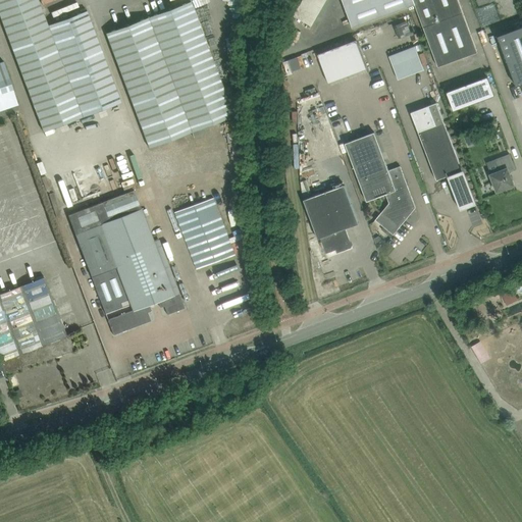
[(0,0),(0,16),(35,108),(44,132),(121,102),(87,10),(48,24),(38,0),(0,0)]
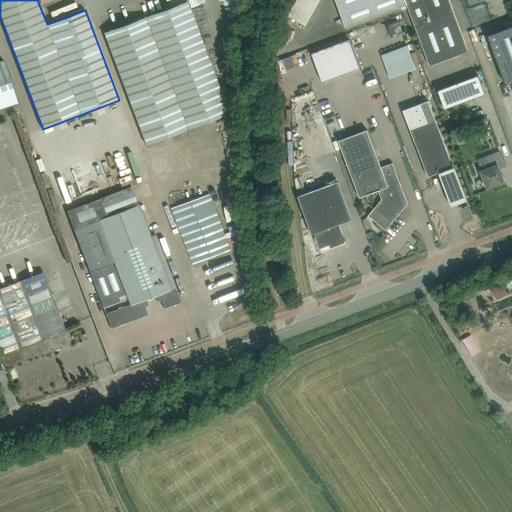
[(296,0),(288,15),(305,25),(319,0),(296,0)]
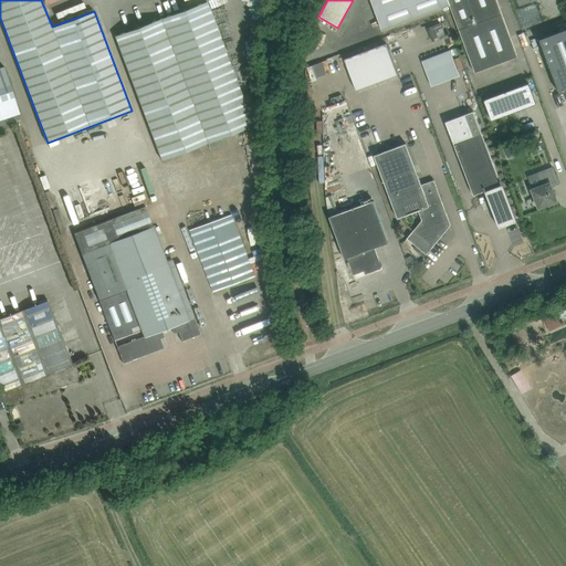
[(353,0),(337,28),(343,42),(450,6),(474,72),(517,55),(496,0),(353,0)]
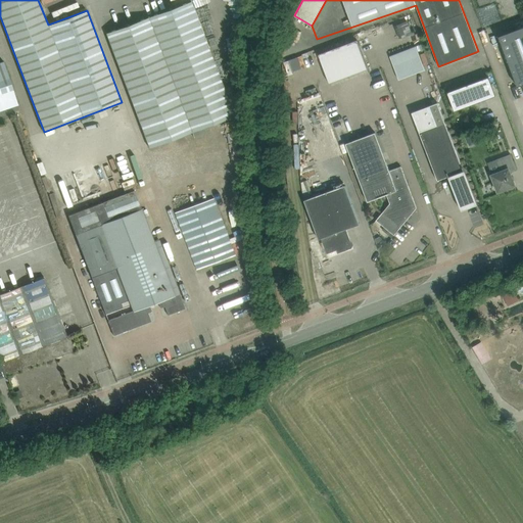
[(191,1),(106,33),(149,148),(234,116),(191,1)]
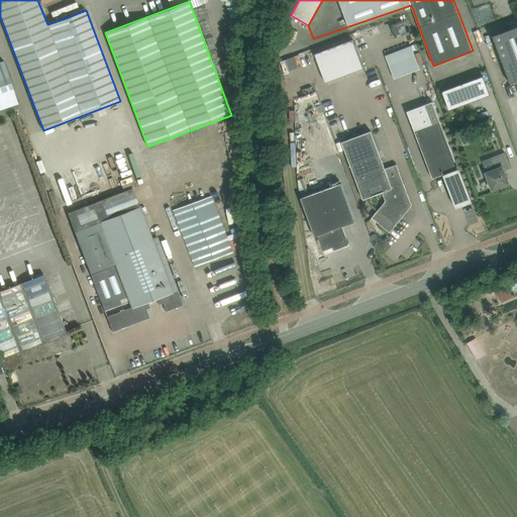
[(491,32),(498,52),(511,85),(516,83),(516,33),(514,27),(511,28),(510,24),(491,32)]
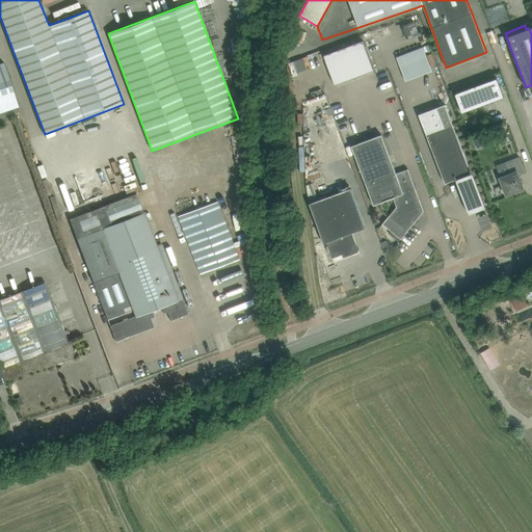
[(335,84),(374,70),(363,41),(323,55),(335,84)]
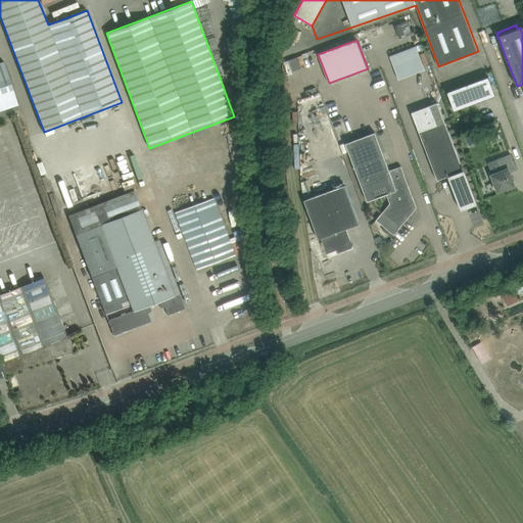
[(397,52),(407,77),(433,66),(423,42),(397,52)]
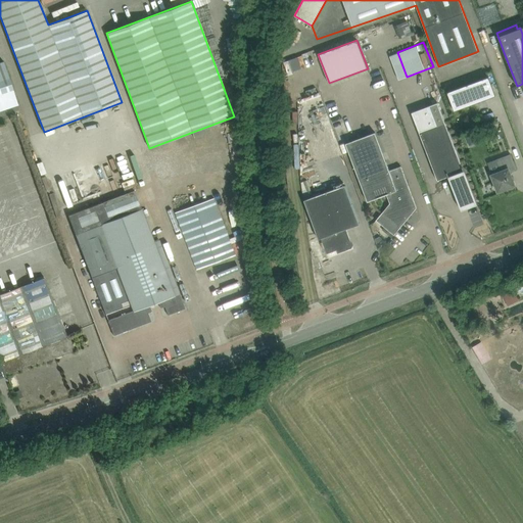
[(0,61),(0,110),(18,105),(3,60),(0,61)]
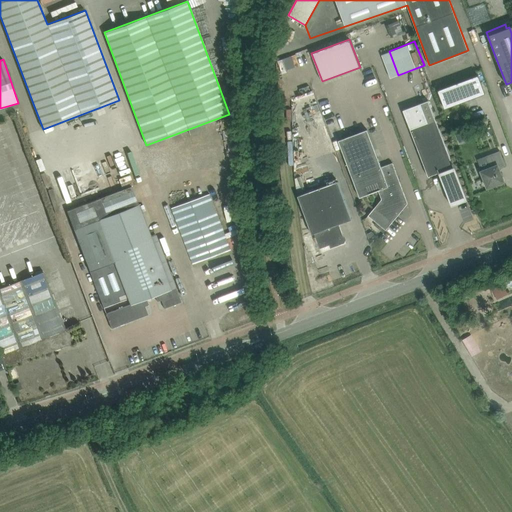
[(478,75),(438,90),(445,108),(485,93),(478,75)]
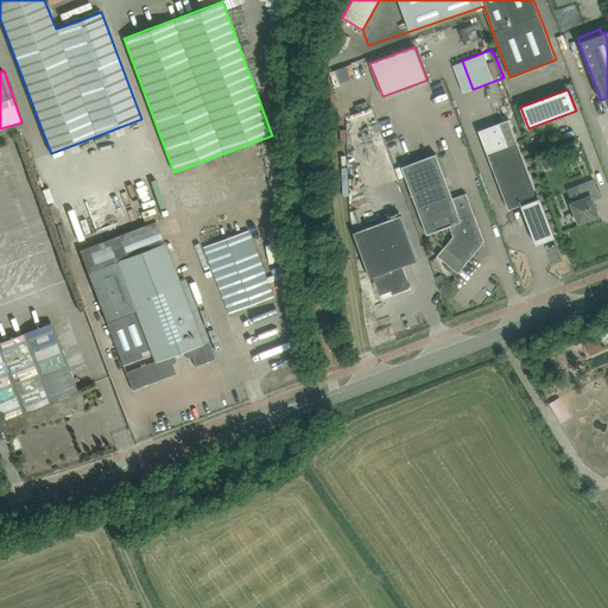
[(500,124),(479,131),(487,153),(505,198),(508,209),(521,204),(532,230),(545,236),(552,233),(548,222),(518,141),(510,120),(500,124)]
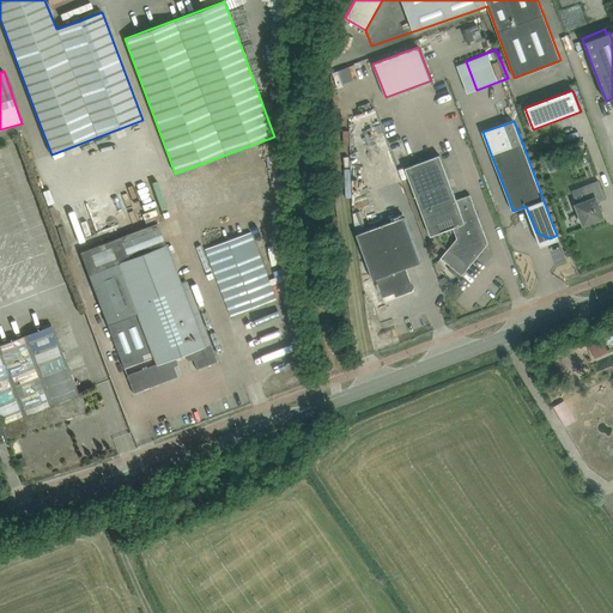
[(439,155),(405,168),(431,236),(453,228),(457,238),(441,258),(462,275),(489,243),(469,195),(456,200),(439,155)]
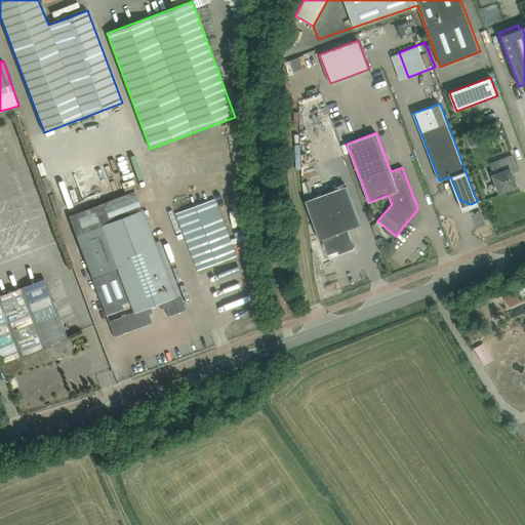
[(474,135),(468,137),(471,146),(477,144),(474,135)]
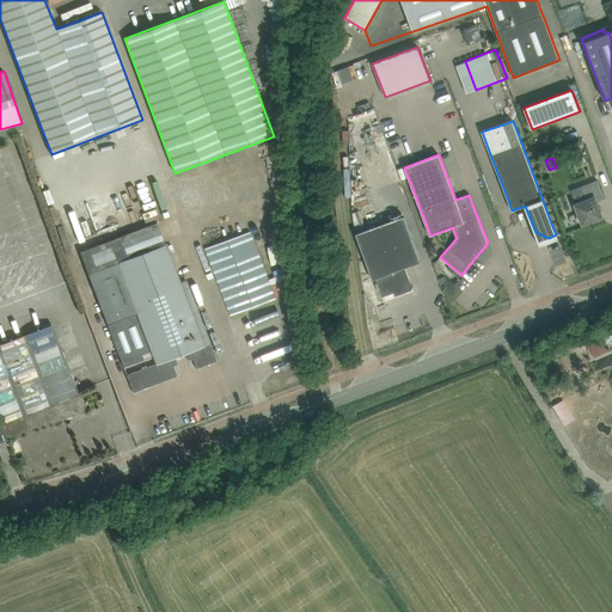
[(585,200),(574,203),(581,225),(593,221),(593,222),(601,220),(600,219),(604,218),(598,201),(605,199),(599,181),(579,187),(585,200)]
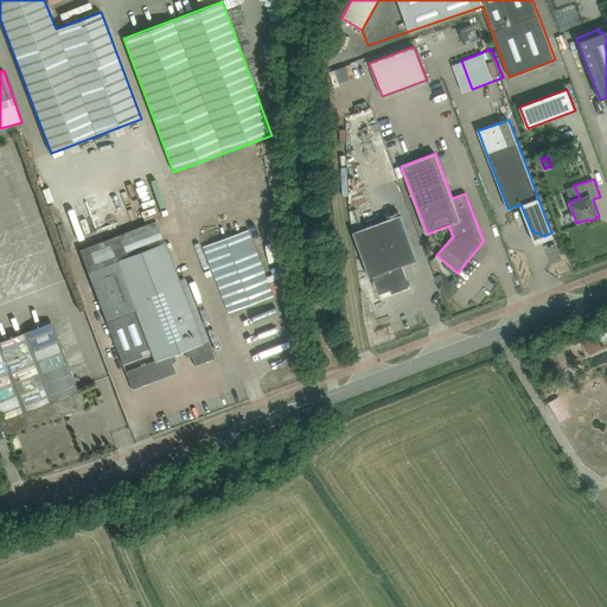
[(366,205),(358,206),(359,219),(369,218),(366,205)]
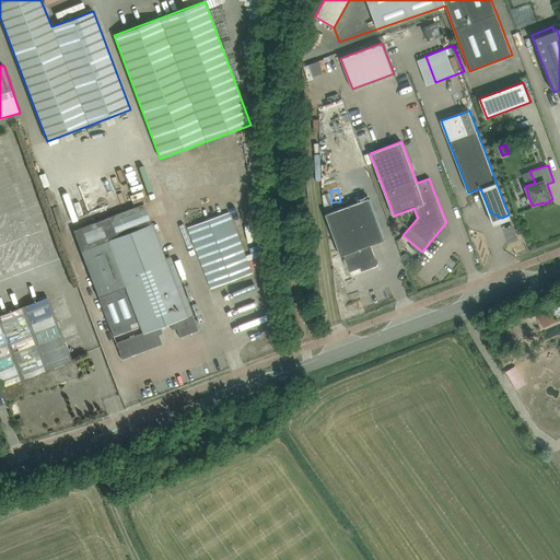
[(92,195),(97,207),(102,205),(97,193),(92,195)]
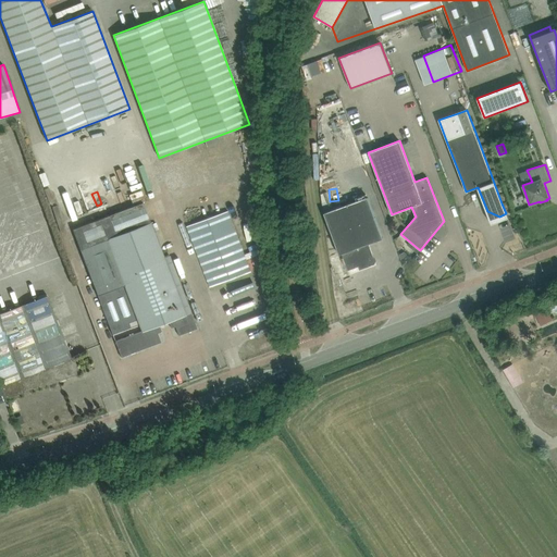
[(333,210),(323,213),(335,245),(339,255),(342,254),(348,270),(363,264),(364,267),(373,263),(374,260),(369,244),(383,238),(368,197),(333,210)]
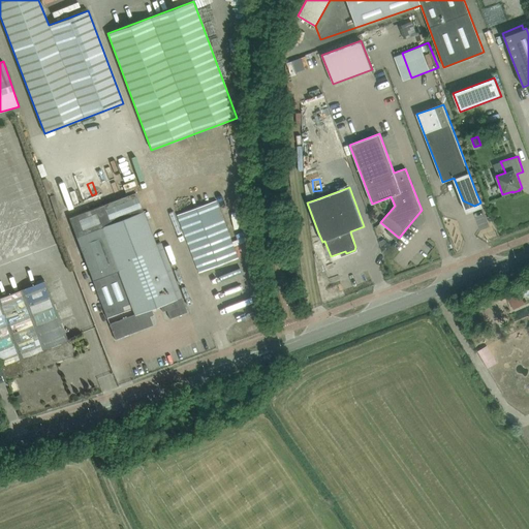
[(135,192),(69,217),(106,317),(132,308),(134,314),(109,323),(115,339),(153,325),(150,317),(154,316),(152,310),(161,307),(163,313),(167,311),(169,320),(188,314),(161,244),(156,246),(135,192)]
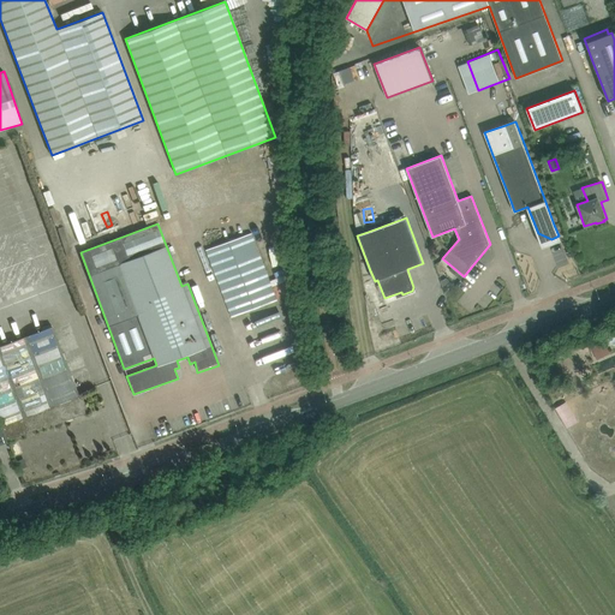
[(208,250),(227,305),(232,317),(278,300),(254,234),(208,250)]
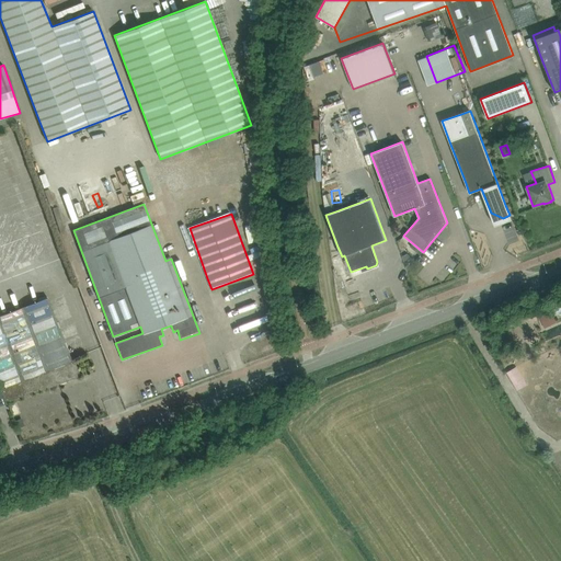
[(189,256),(183,259),(186,270),(192,267),(189,256)]
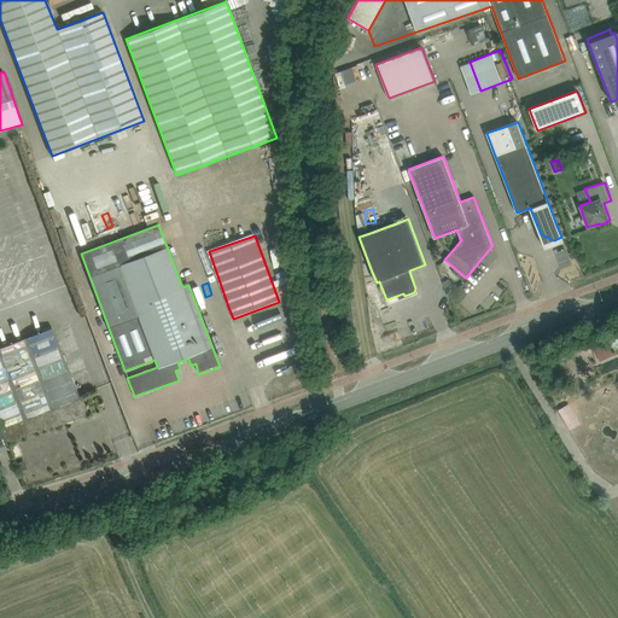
[(93,391),(79,396),(53,330),(0,349),(0,426),(0,427),(7,444),(87,414),(81,396),(94,391),(94,390),(93,390),(93,391)]
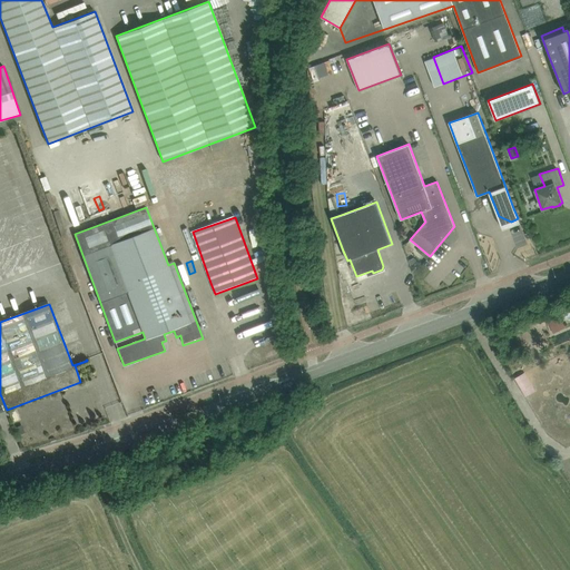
[(560,316),(548,321),(553,333),(566,327),(560,316)]
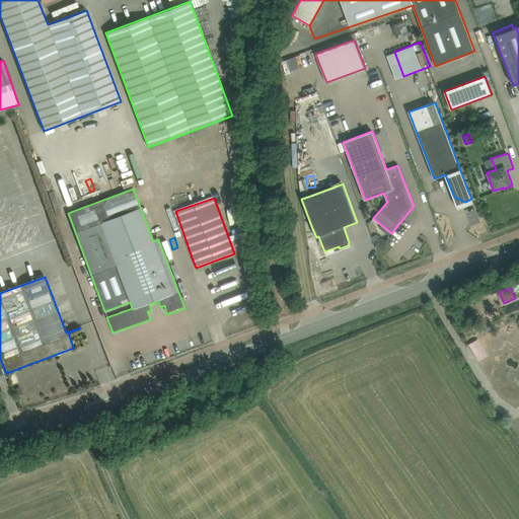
[(19,387),(13,389),(15,396),(22,394),(19,387)]
